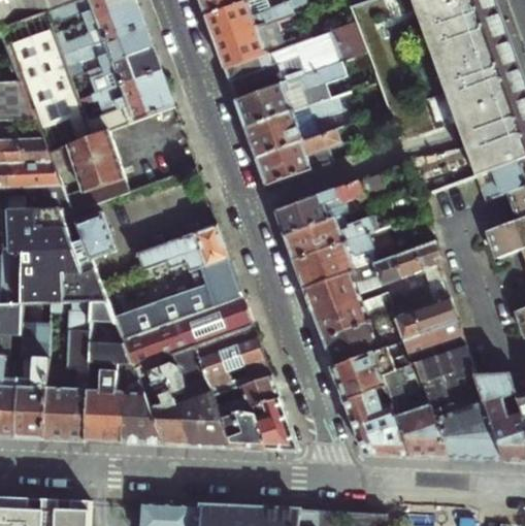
[(0,27),(43,10),(72,0),(0,0),(0,27)]
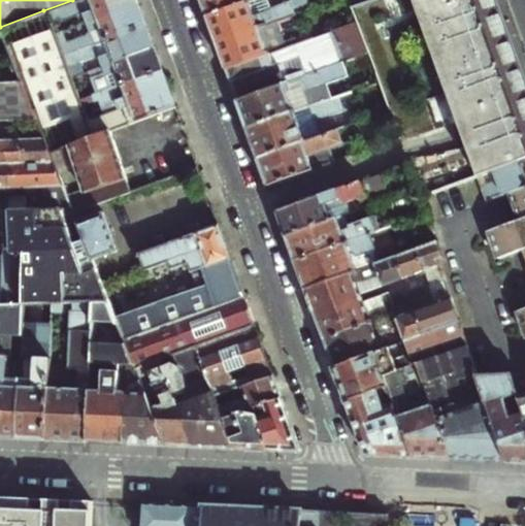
[(72,0),(43,10),(47,21),(72,11),(76,12),(78,11),(83,21),(135,2),(134,0),(72,0)]
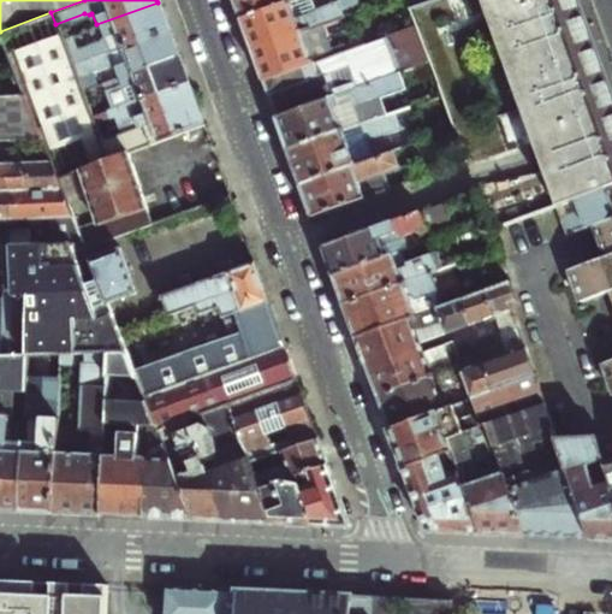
[(231,0),(233,7),(238,19),(289,0),(333,0),(339,17),(360,10),(356,0),(231,0)]
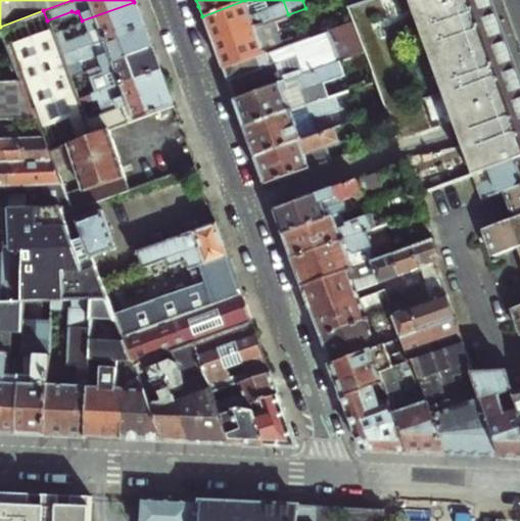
[(207,31),(211,42),(266,22),(288,14),(283,0),(264,7),(261,0),(245,0),(202,16),(207,31)]
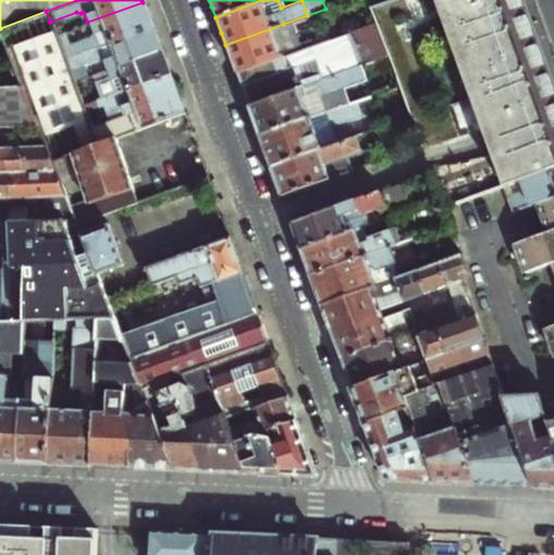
[(432,0),(501,187),(517,181),(553,167),(553,91),(542,59),(520,0),(432,0)]
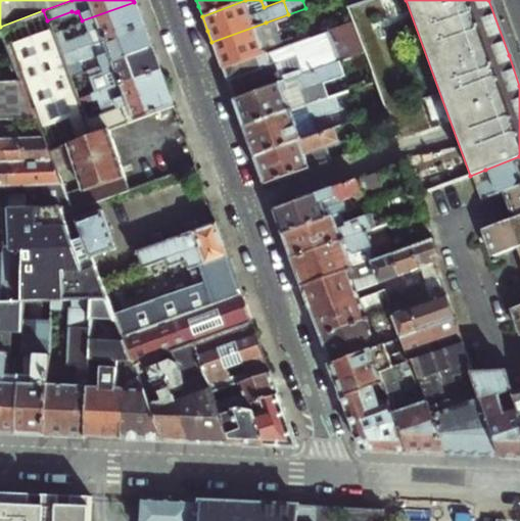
[(51,32),(59,54),(142,25),(138,14),(134,2),(82,20),(85,29),(83,30),(81,34),(61,40),(57,30),(51,32)]
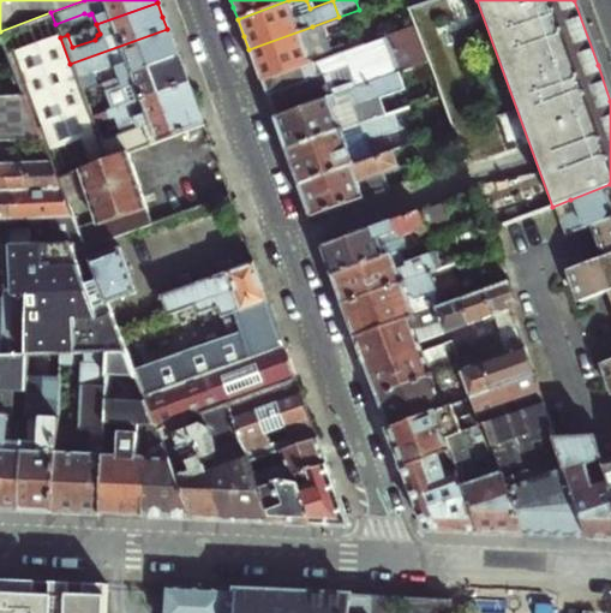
[(23,97),(40,141),(45,150),(49,164),(55,177),(127,150),(201,123),(198,114),(195,105),(118,134),(107,137),(100,137),(96,135),(94,131),(88,115),(79,89),(73,76),(70,64),(60,37),(55,24),(51,12),(0,31),(0,41),(10,65),(23,97)]
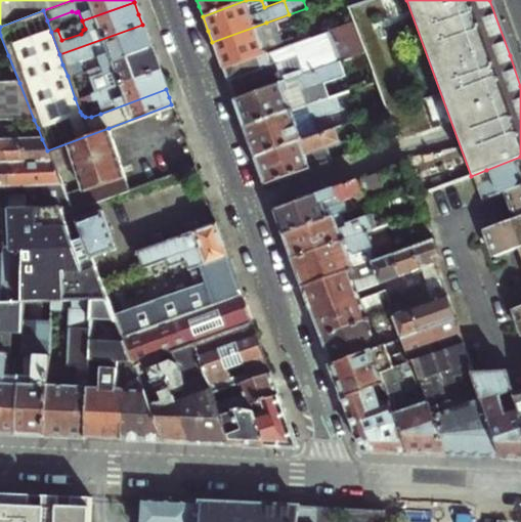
[(266,23),(212,42),(217,57),(222,70),(275,50),(274,45),(266,23)]
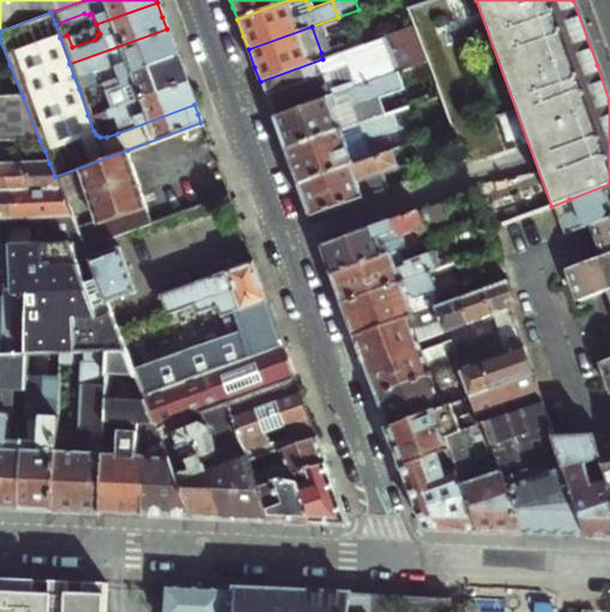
[(273,117),(394,73),(426,61),(412,27),(337,54),(322,59),(260,82),(267,101),(273,117)]
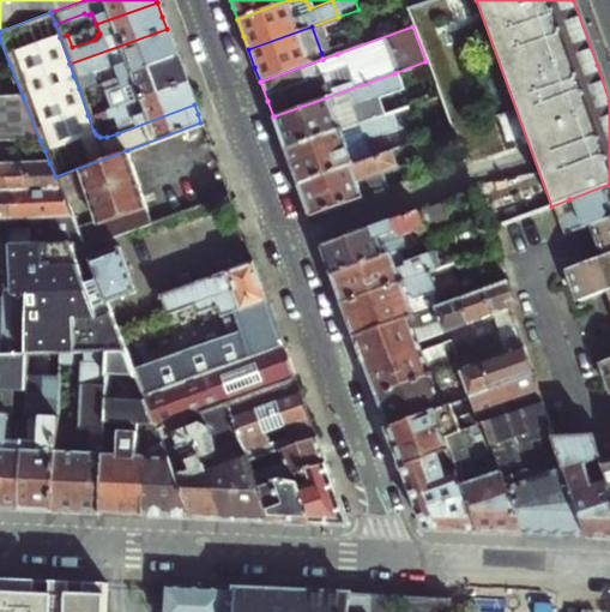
[(167,29),(70,64),(73,76),(103,65),(108,66),(112,65),(115,76),(175,54),(171,43),(167,29)]
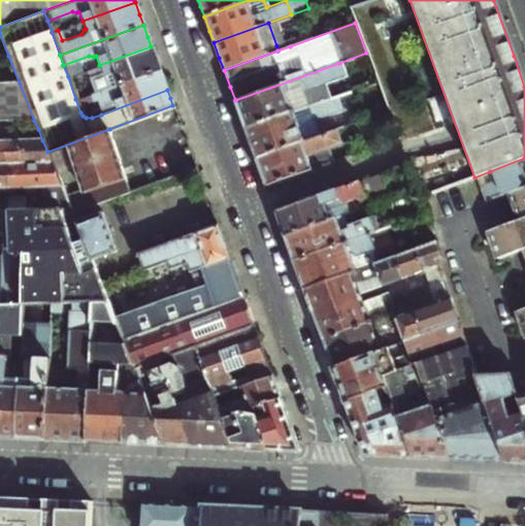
[(0,56),(8,56),(0,35),(0,56)]
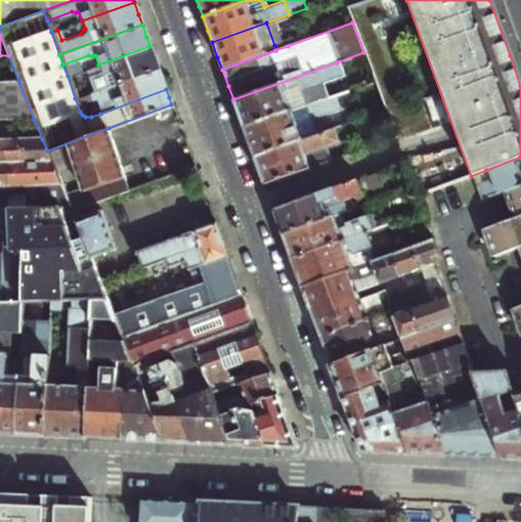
[(274,45),(275,50),(288,46),(286,41),(274,45)]
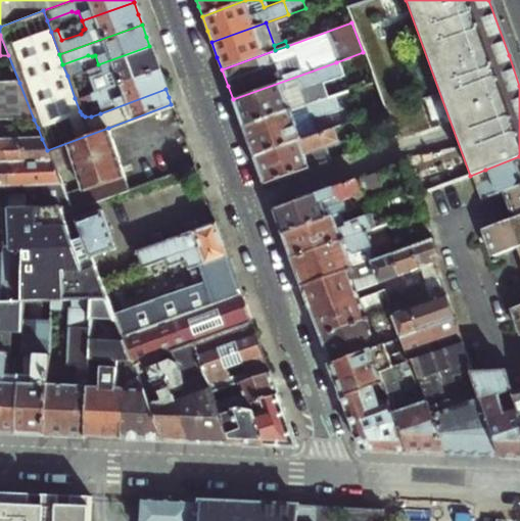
[(149,46),(98,64),(84,70),(92,91),(157,67),(153,57),(149,46)]
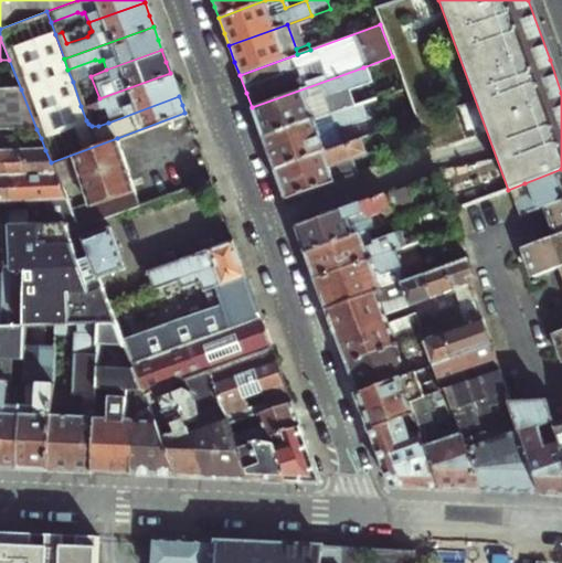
[(0,89),(21,89),(9,60),(0,60),(0,89)]
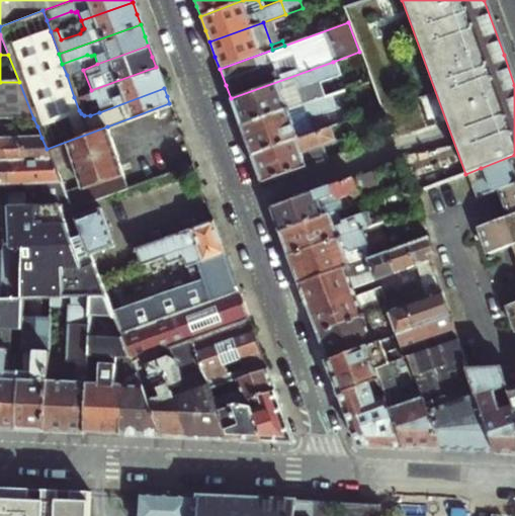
[(241,125),(322,96),(318,84),(338,77),(333,62),(231,98),(236,112),(241,125)]
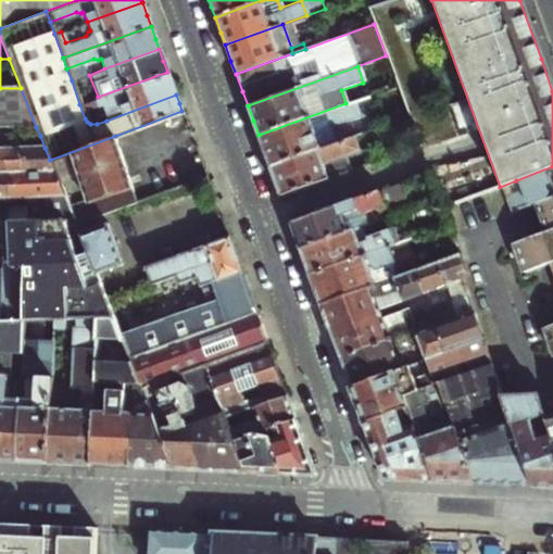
[(98,97),(93,99),(96,105),(101,103),(107,121),(176,95),(173,85),(167,72),(98,97)]
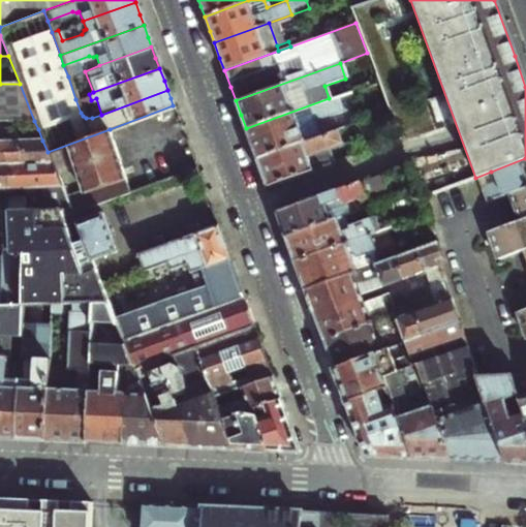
[(20,84),(0,84),(0,122),(5,122),(24,121),(34,121),(20,84)]
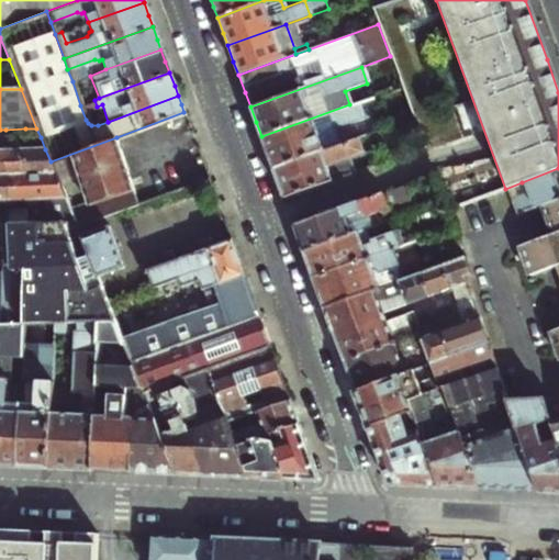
[(366,98),(349,104),(261,136),(267,154),(272,167),(335,144),(330,130),(372,114),(366,98)]
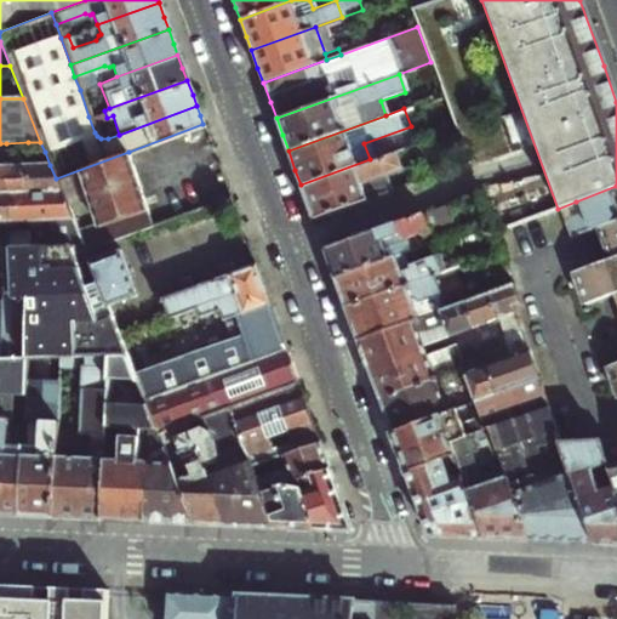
[(40,142),(28,142),(28,153),(45,152),(40,142)]
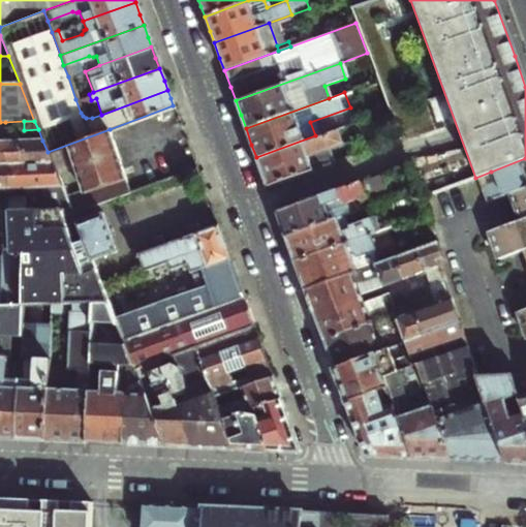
[(341,126),(315,135),(256,157),(263,174),(268,186),(326,165),(319,150),(346,141),(341,126)]
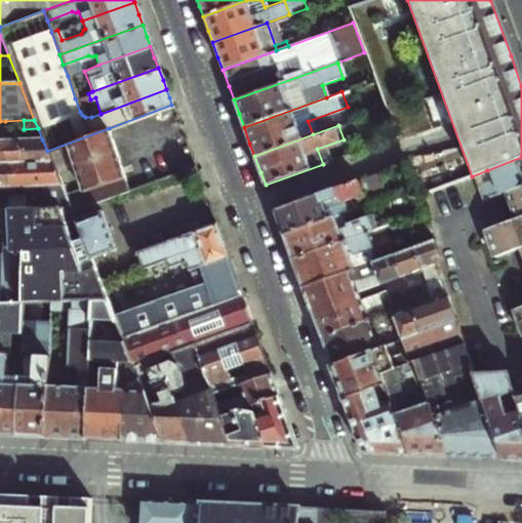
[(109,128),(47,151),(51,161),(70,156),(74,165),(69,167),(71,173),(76,171),(83,189),(69,194),(65,196),(69,206),(71,210),(92,202),(131,188),(122,163),(109,128)]
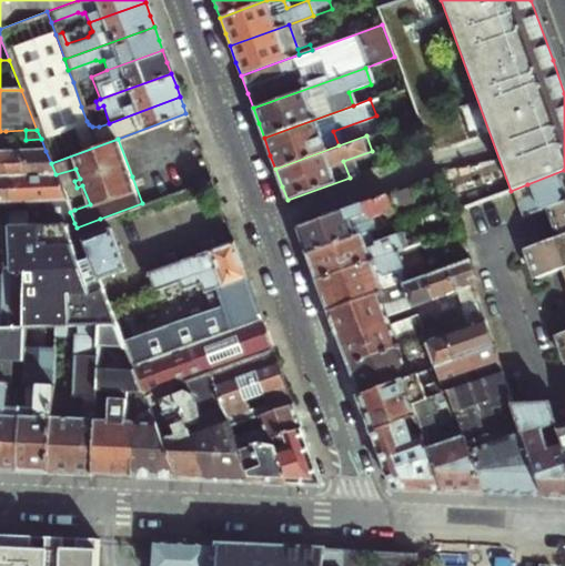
[(51,163),(46,151),(26,152),(27,177),(56,174),(51,163)]
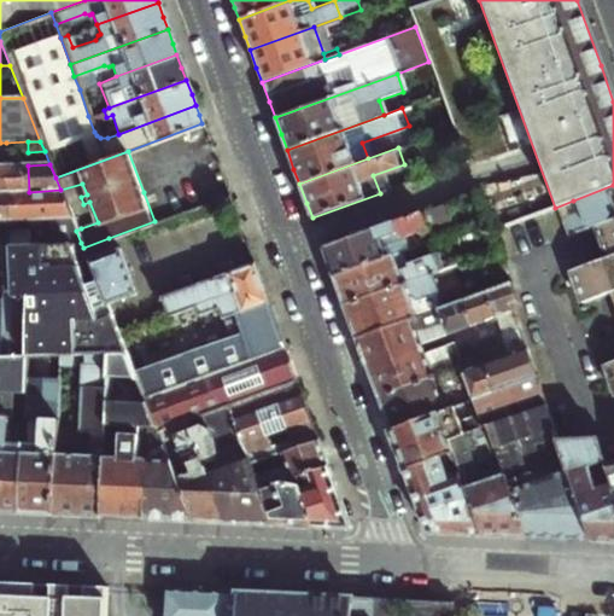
[(17,166),(6,166),(7,192),(29,192),(28,166),(17,166)]
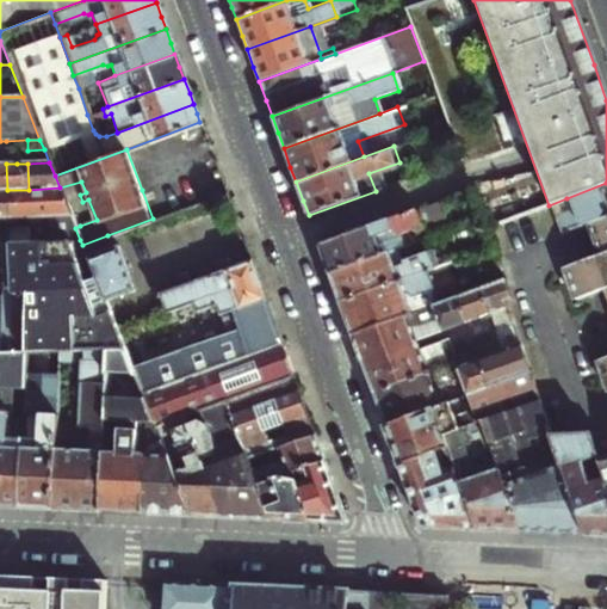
[(606,183),(567,198),(575,226),(584,222),(606,214),(606,183)]
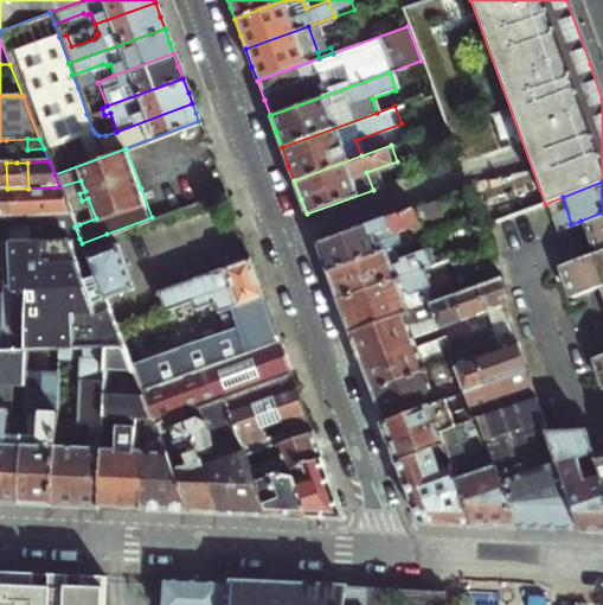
[(59,186),(29,189),(29,214),(49,214),(50,224),(51,240),(69,239),(79,239),(75,227),(59,186)]
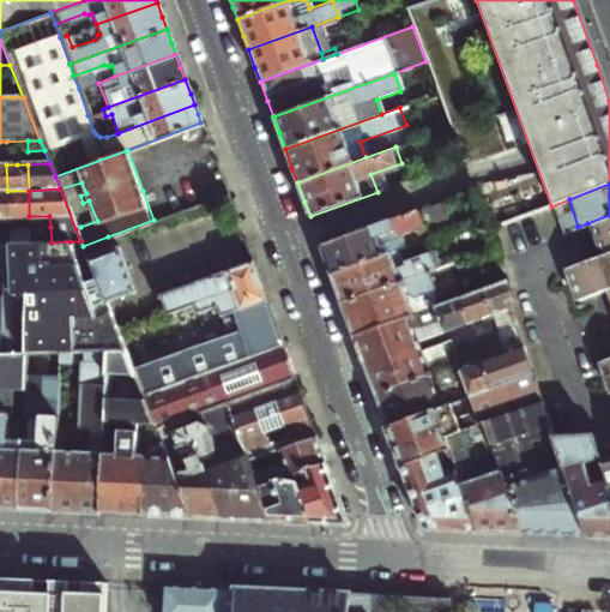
[(326,262),(331,274),(388,253),(404,247),(398,231),(404,233),(448,216),(447,213),(463,207),(469,223),(482,219),(471,190),(320,245),(326,262)]
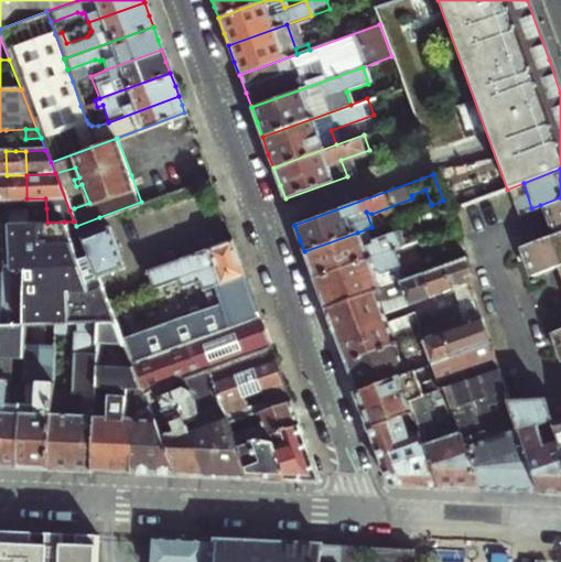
[(27,198),(27,175),(7,175),(8,200),(18,198),(27,198)]
